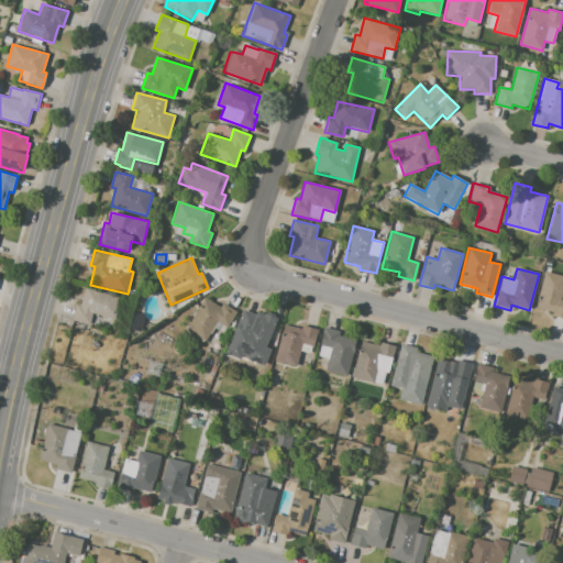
[(544,272),(562,276),(562,288),(560,300),(562,300),(562,318),(551,316),(552,311),(536,307),(544,272)]
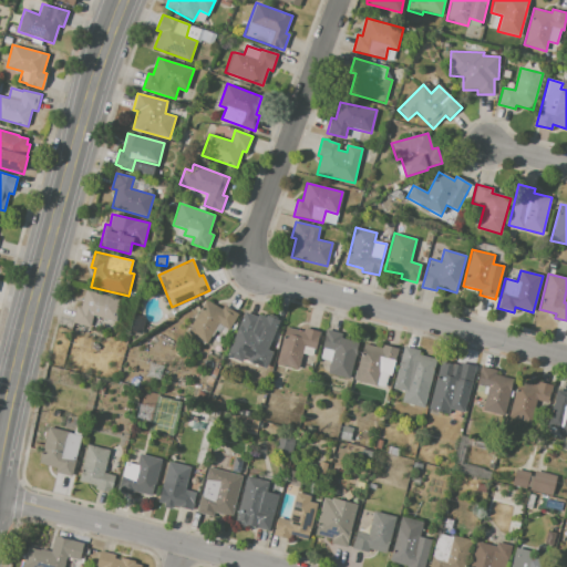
[(85,290),(122,299),(116,321),(93,316),(90,327),(73,322),(76,307),(81,308),(85,290)]
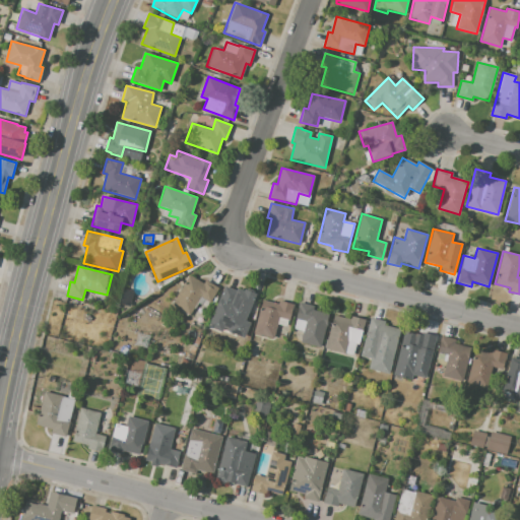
[(189,275),(203,283),(205,280),(218,288),(207,307),(198,301),(189,315),(172,305),(189,275)]
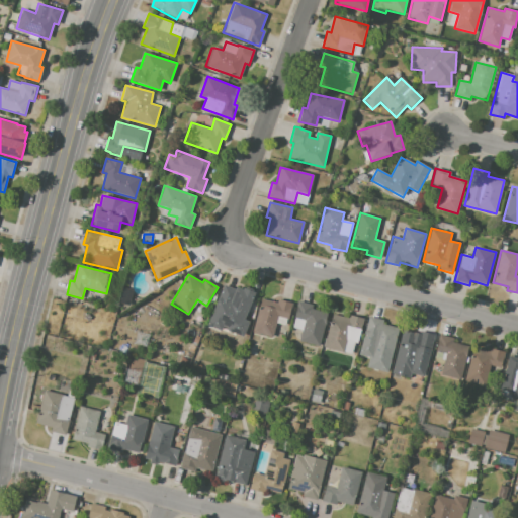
[(238,290),(236,294),(251,300),(239,333),(223,327),(221,332),(206,326),(210,315),(216,317),(221,303),(218,301),(224,285),(238,290)]
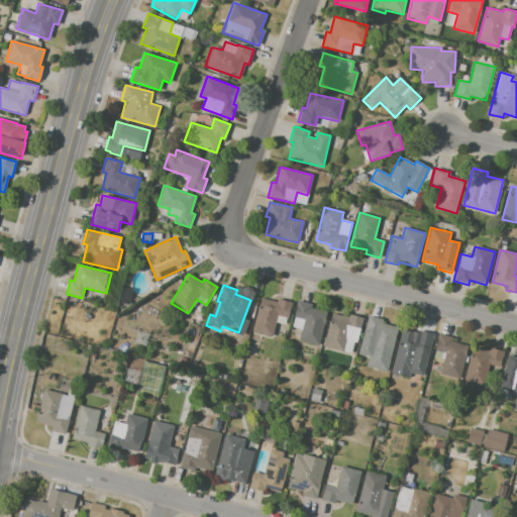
[(261,298),(277,302),(278,299),(292,303),(286,325),(276,322),(272,337),(252,332),(261,298)]
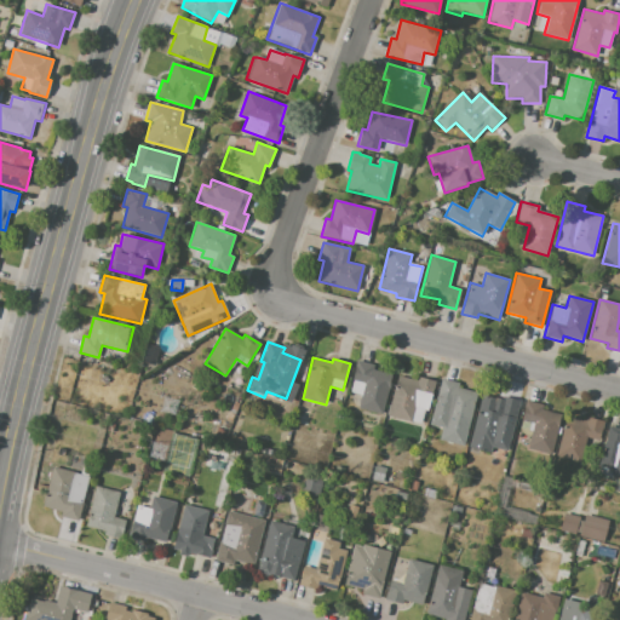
[(357,361),(374,365),(373,369),(392,374),(382,415),(357,409),(365,384),(351,380),(357,361)]
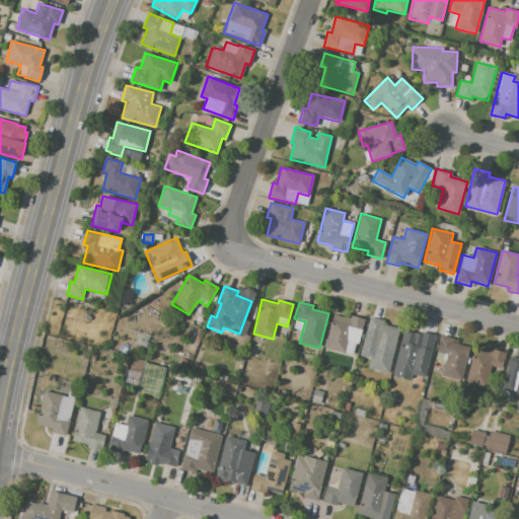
[(334,315),(349,319),(350,315),(365,319),(359,344),(348,341),(345,354),(324,349),(334,315)]
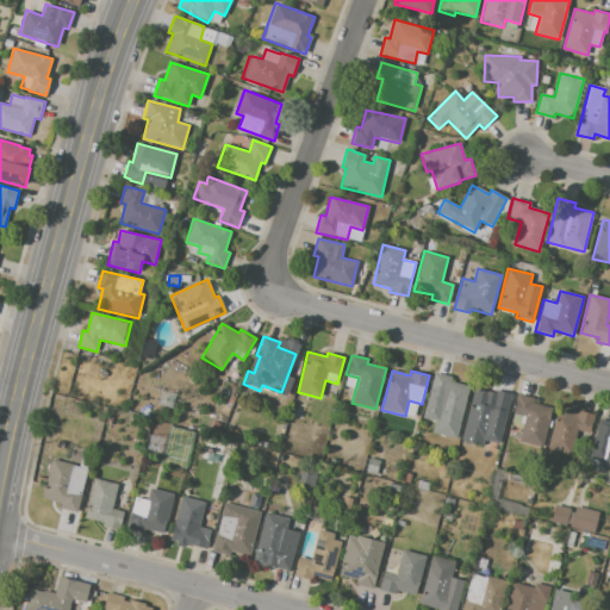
[(435,373),(452,377),(450,381),(471,386),(461,427),(436,419),(442,396),(429,392),(435,373)]
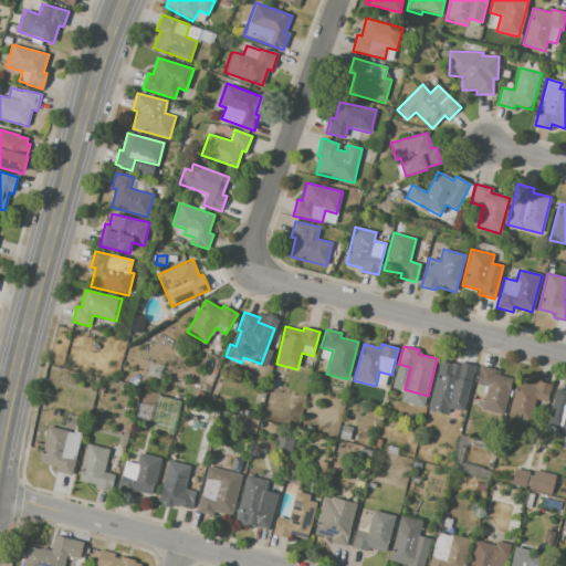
[(481,366),(496,369),(495,375),(513,379),(503,416),(482,410),(488,387),(475,384),(481,366)]
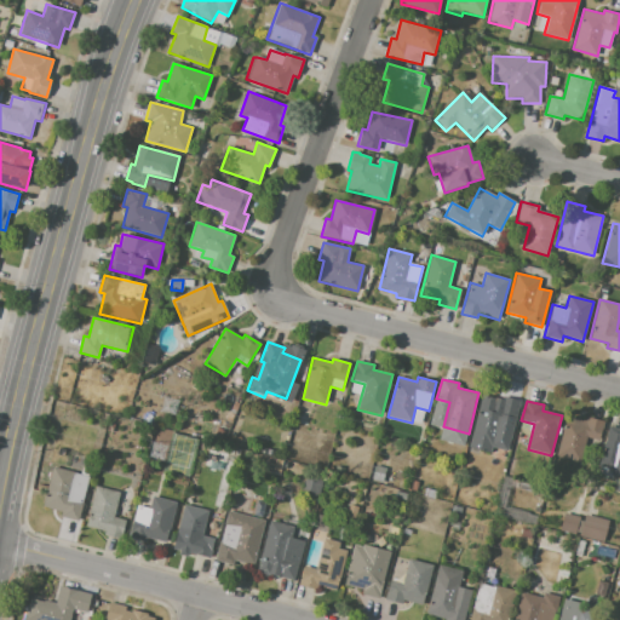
[(481,402),(499,407),(500,402),(520,407),(509,452),(492,447),(491,453),(469,447),(477,413),(478,413),(481,402)]
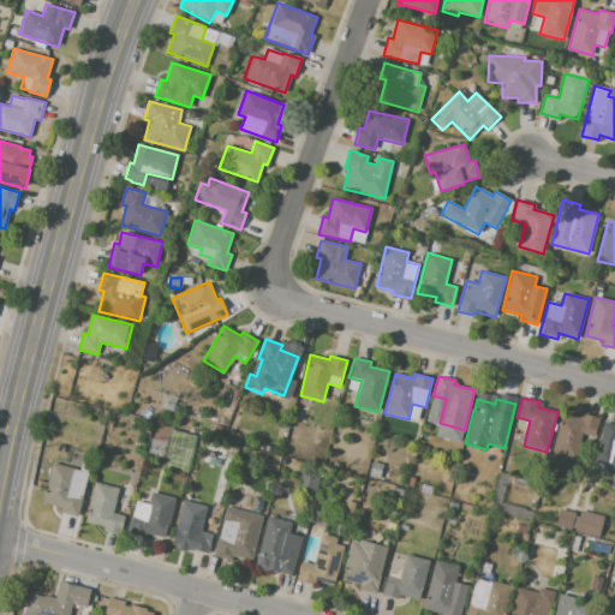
[(562,412),(581,418),(583,415),(599,418),(595,437),(581,434),(575,459),(551,453),(562,412)]
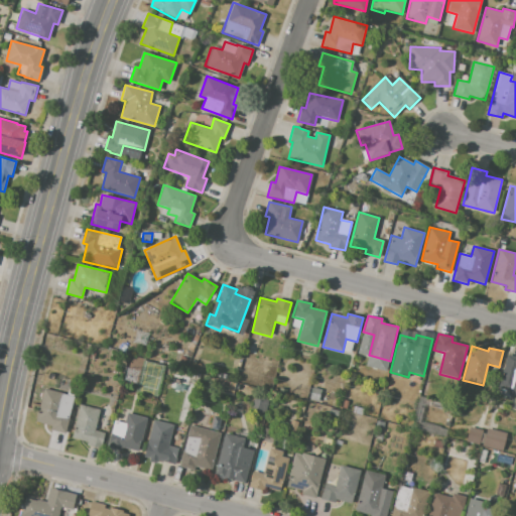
[(509,355),(515,356),(515,409),(515,405),(515,397),(511,396),(512,391),(501,388),(509,355)]
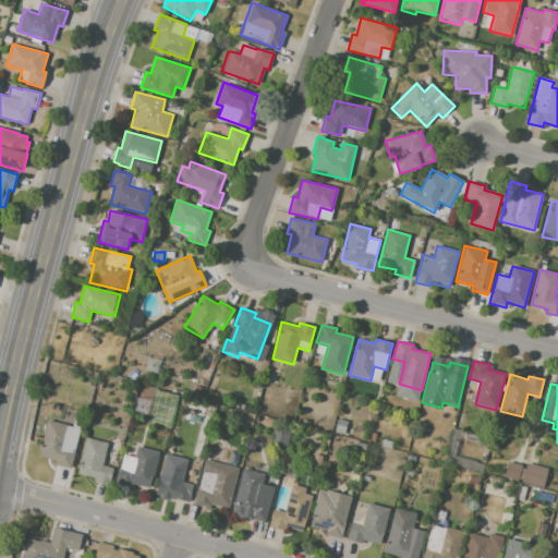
[(338,419),(348,422),(344,435),(335,432),(338,419)]
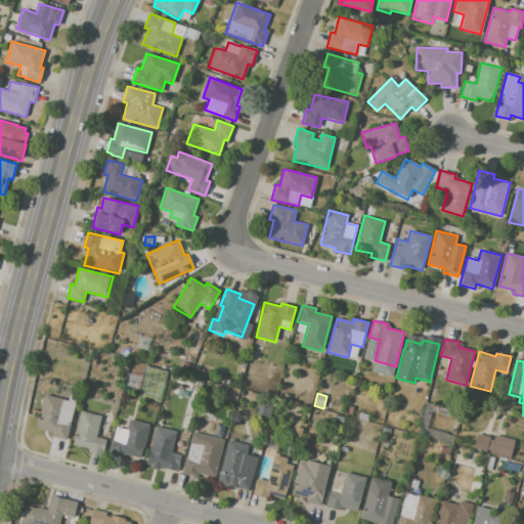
[(44,395),(76,402),(67,440),(52,436),(52,433),(36,429),(44,395)]
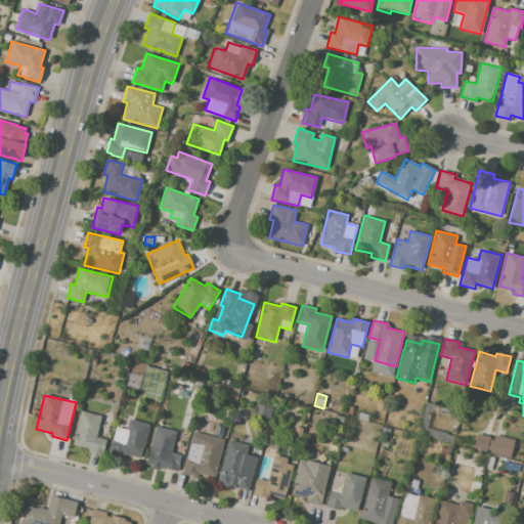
[(270,420),(256,417),(259,401),(271,403),(270,406),(272,406),(270,420)]
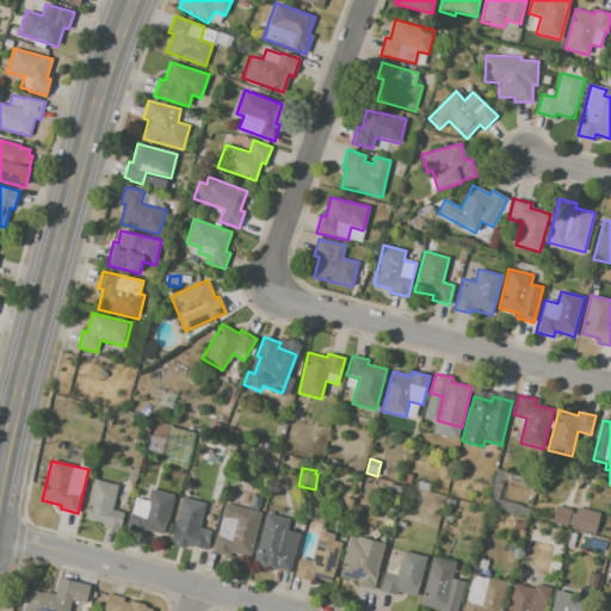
[(142,486),(144,473),(158,475),(154,488),(142,486)]
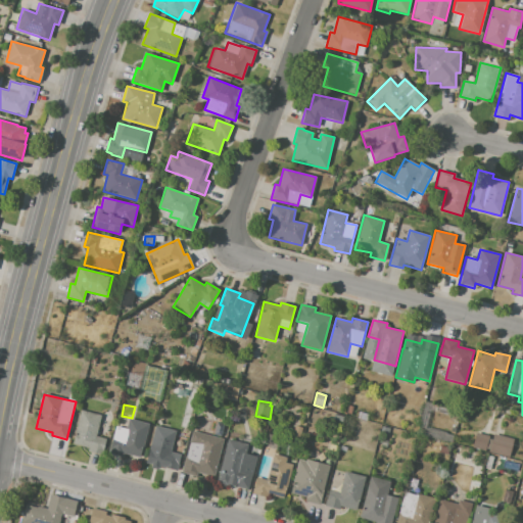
[(438,415),(440,408),(456,412),(454,420),(438,415)]
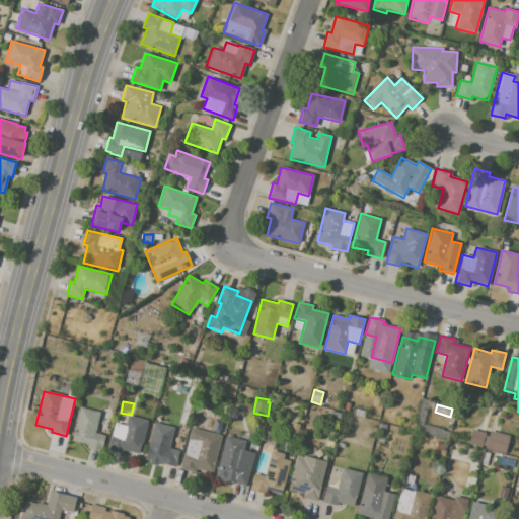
[(80,408),(100,412),(95,432),(104,435),(100,451),(87,447),(87,444),(72,441),(80,408)]
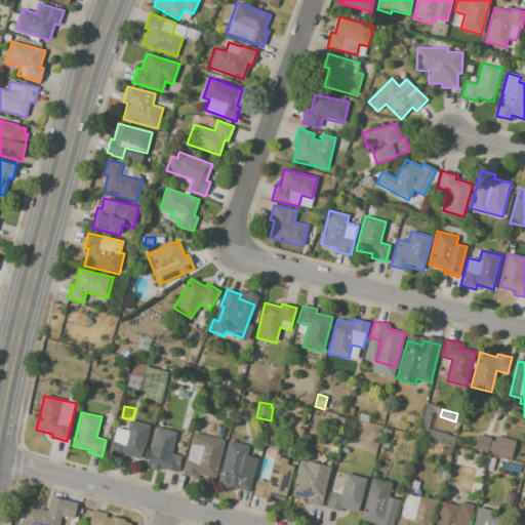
[(358,419),(360,413),(370,416),(368,422),(358,419)]
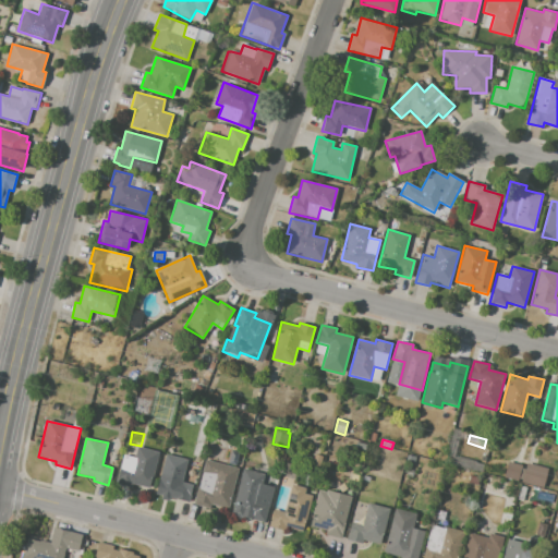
[(354,448),(356,441),(367,445),(366,451),(354,448)]
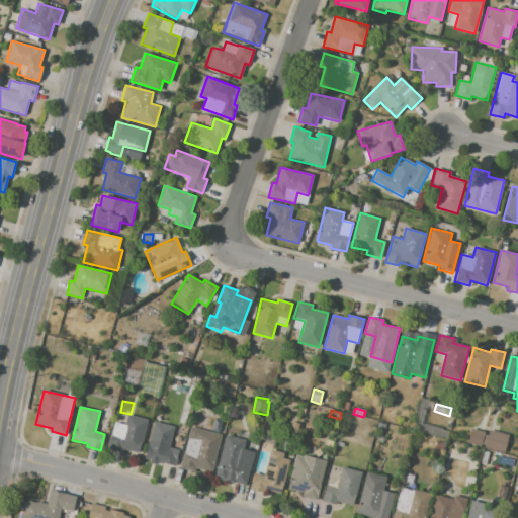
[(115,422),(124,425),(127,415),(148,420),(139,453),(122,448),(121,452),(121,453),(107,449),(115,422)]
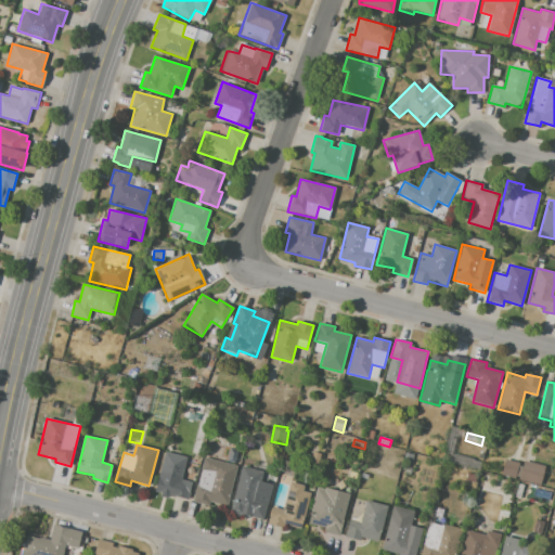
[(165,451),(186,456),(180,479),(191,482),(186,500),(172,495),(173,492),(156,487),(165,451)]
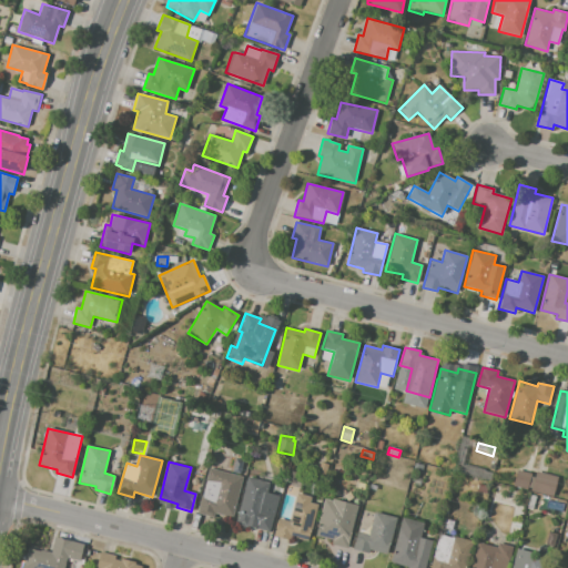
[(210,468),(242,476),(232,518),(214,514),(213,517),(196,514),(201,496),(203,496),(210,468)]
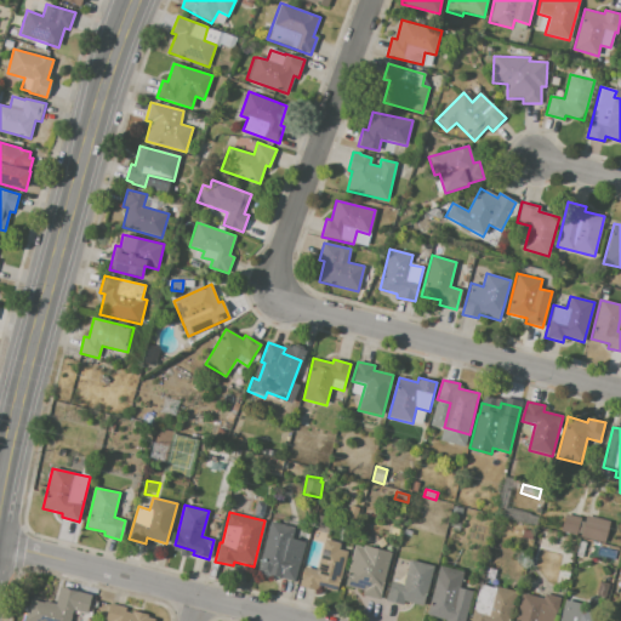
[(569,516),(584,519),(579,536),(564,533),(569,516)]
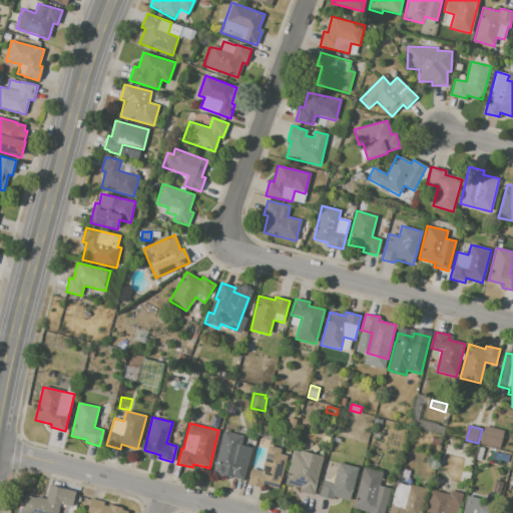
[(483,445),(502,450),(507,433),(488,428),(483,445)]
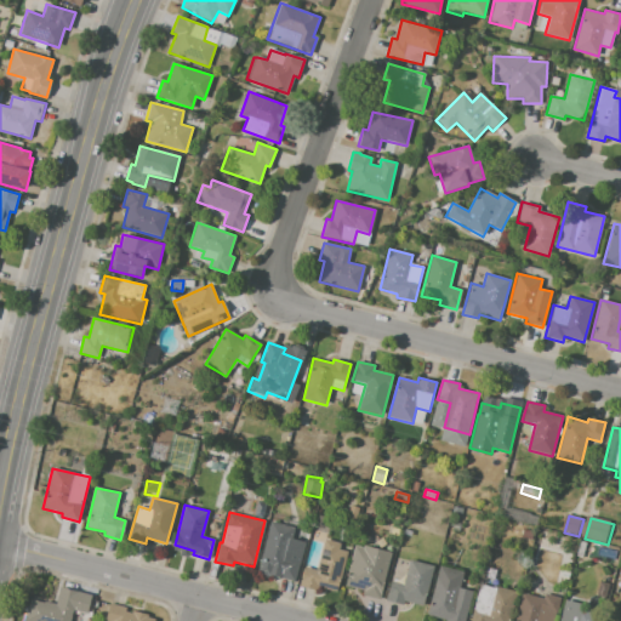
[(271,522),(295,528),(292,539),(306,542),(295,582),(269,575),(269,577),(257,575),(271,522)]
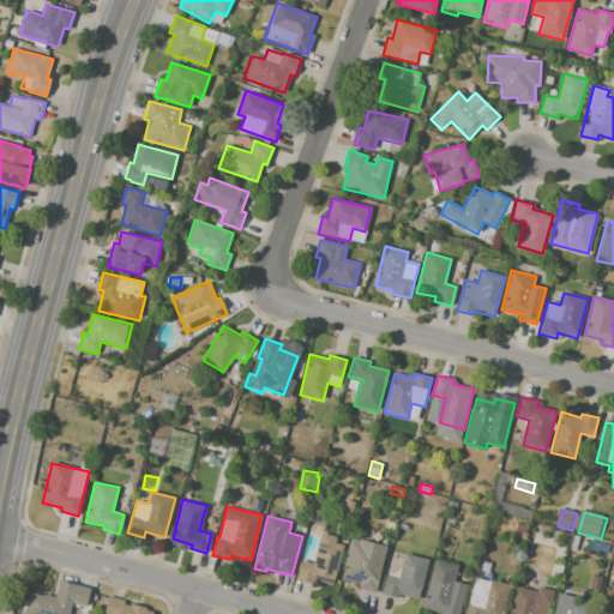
[(446,523),(449,516),(457,518),(455,525),(446,523)]
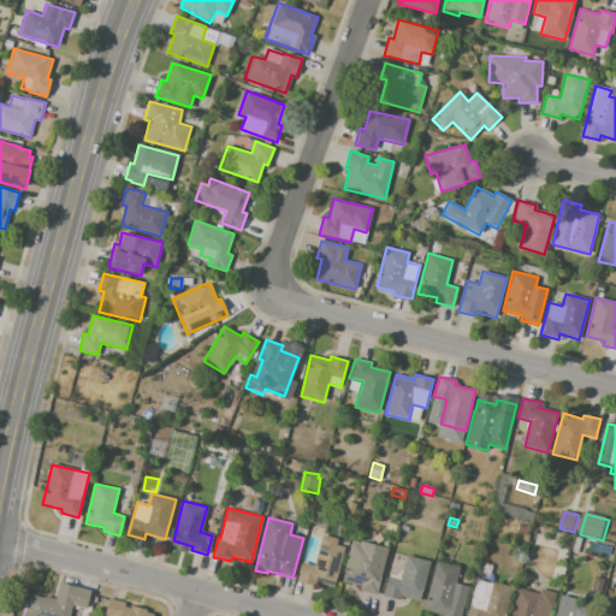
[(517,533),(519,526),(528,528),(527,535),(517,533)]
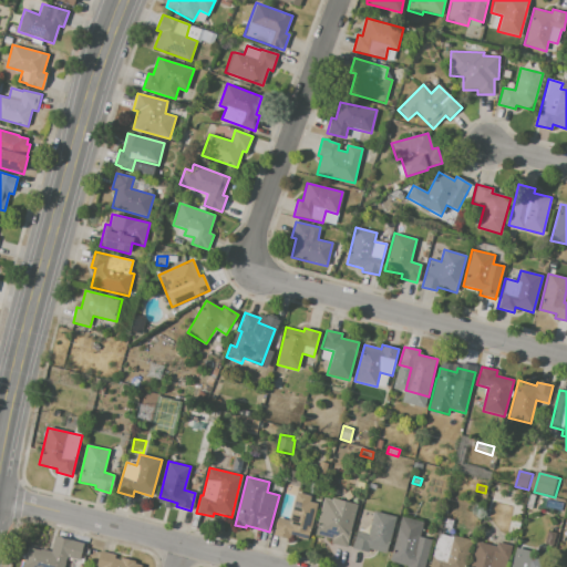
[(297,493),(311,496),(310,502),(318,503),(308,540),(290,536),(290,539),(274,535),(278,518),(290,521),(297,493)]
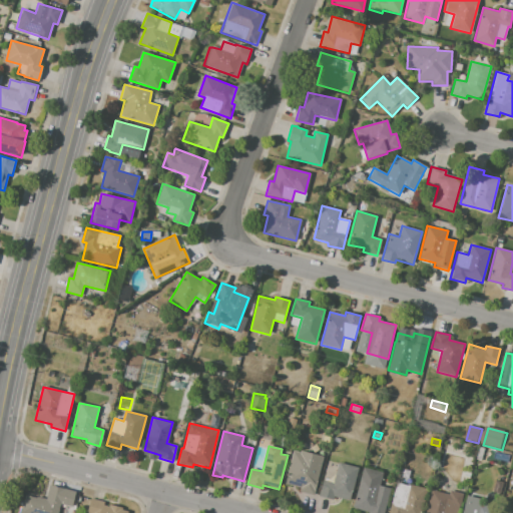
[(481,461),(476,460),(479,447),(484,448),(481,461)]
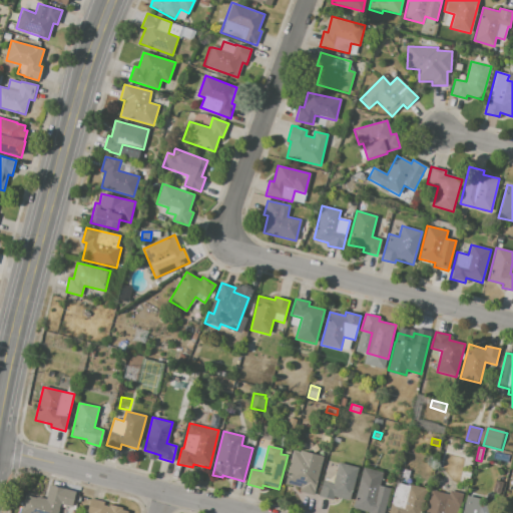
[(294,451),(301,453),(301,451),(323,456),(315,490),(313,495),(300,492),(301,488),(286,484),(294,451)]
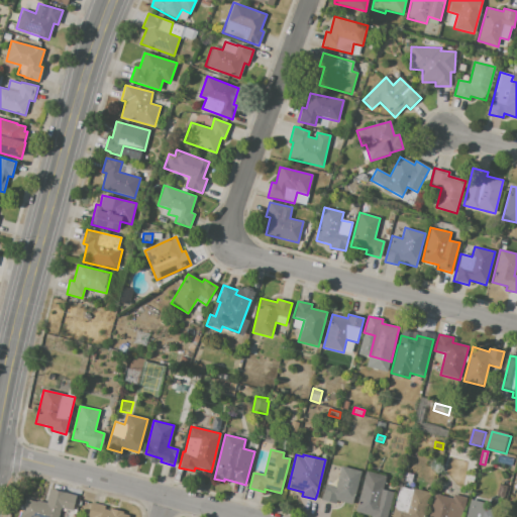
[(325,485),(336,487),(341,467),(362,472),(356,491),(354,491),(350,504),(336,500),(335,504),(321,500),(325,485)]
